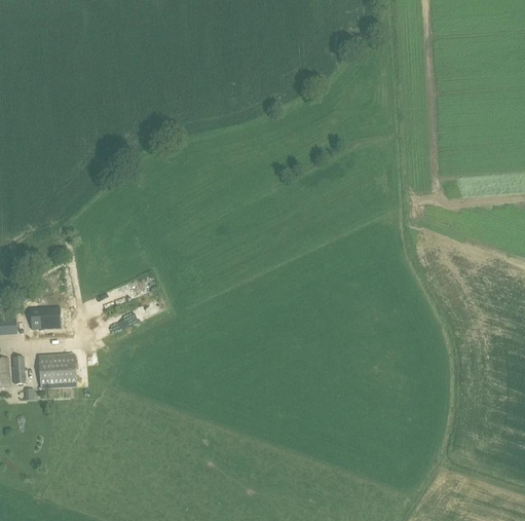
[(31,308),(31,326),(61,324),(60,307),(31,308)]
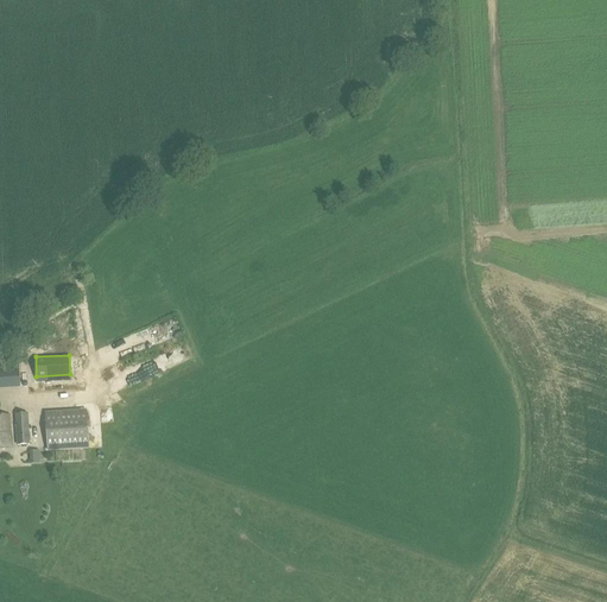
[(0,384),(21,382),(21,365),(0,365),(0,384)]
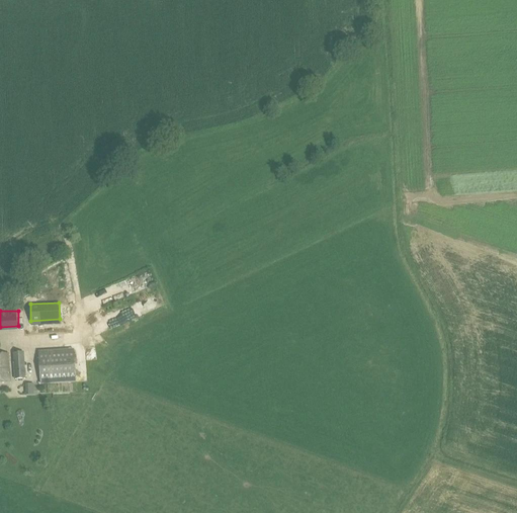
[(37,347),(39,380),(75,377),(73,345),(37,347)]
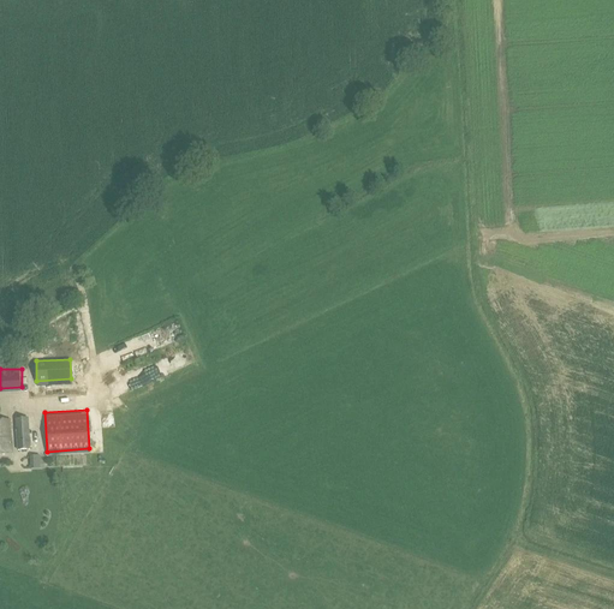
[(16,446),(30,445),(28,412),(15,413),(16,446)]
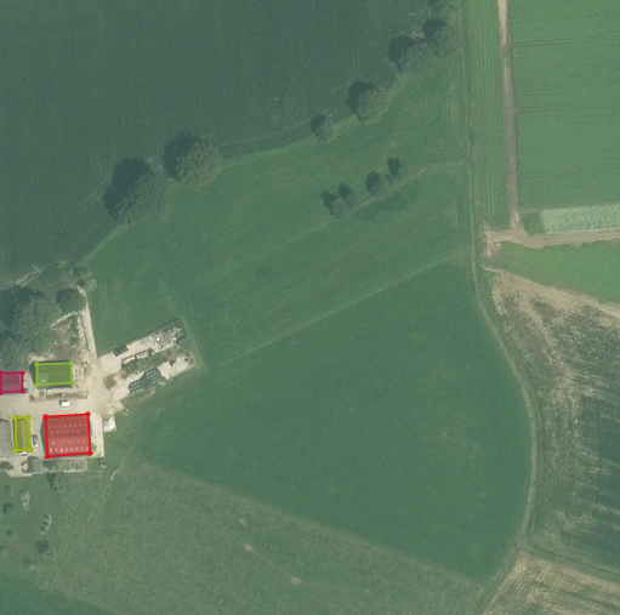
[(0,453),(11,453),(9,419),(0,419),(0,453)]
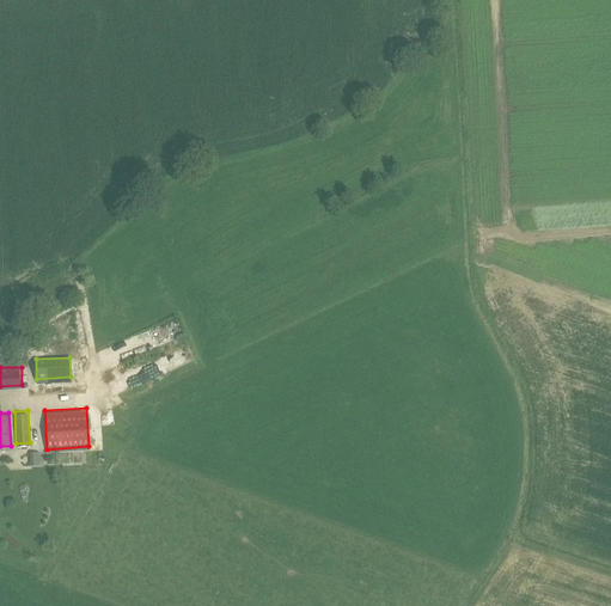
[(123,416),(115,430),(130,439),(138,424),(123,416)]
